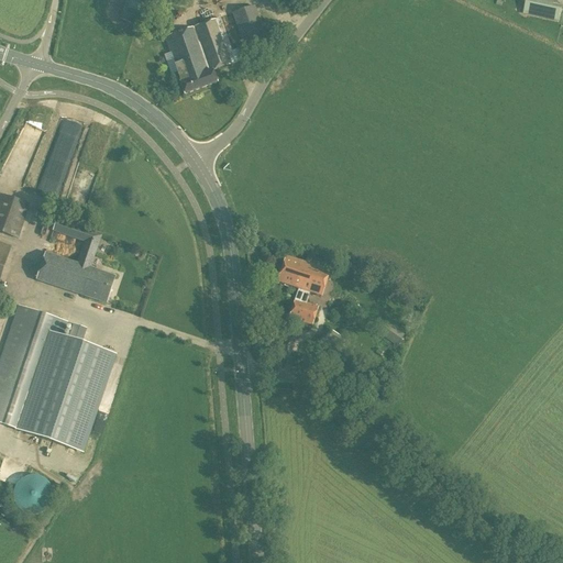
[(141,29),(150,8),(129,0),(125,0),(119,19),(141,29)]
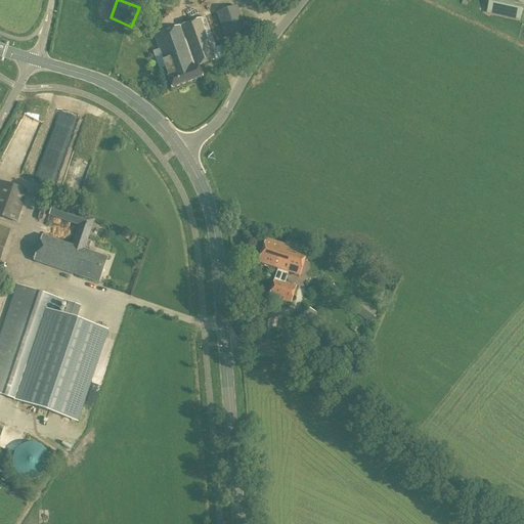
[(520,20),(523,6),(515,4),(516,1),(509,0),(489,0),(487,13),(520,20)]
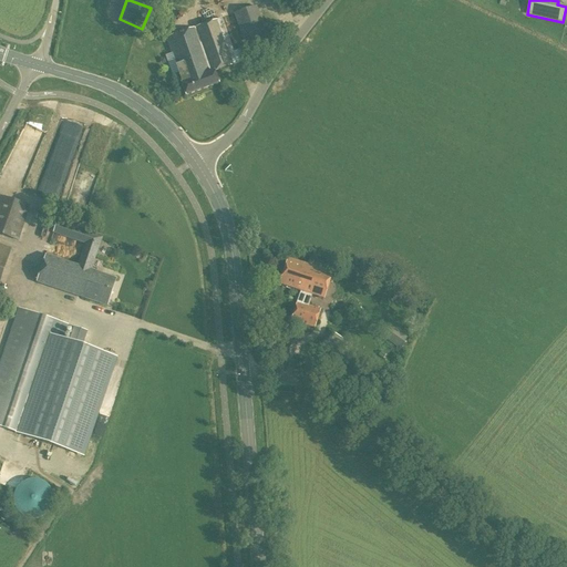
[(246,48),(268,40),(256,6),(234,13),(246,48)]
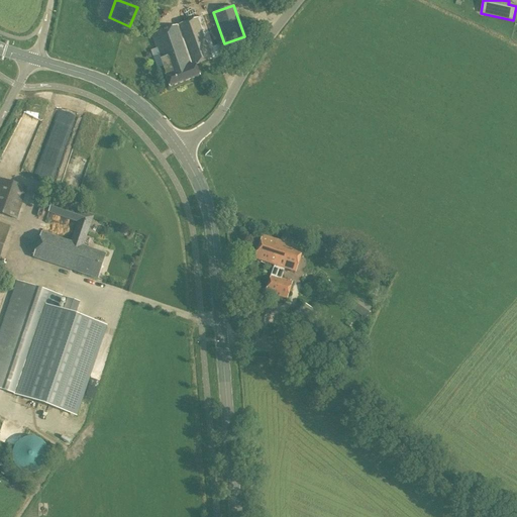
[(213,47),(202,17),(150,35),(170,88),(199,77),(195,66),(222,56),(218,45),(213,47)]
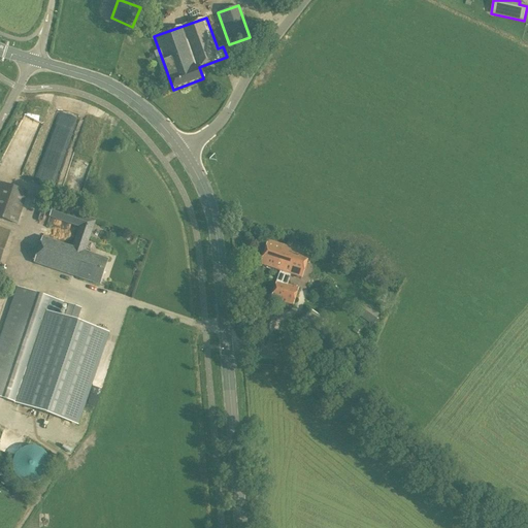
[(0,218),(17,224),(27,192),(0,183),(0,218)]
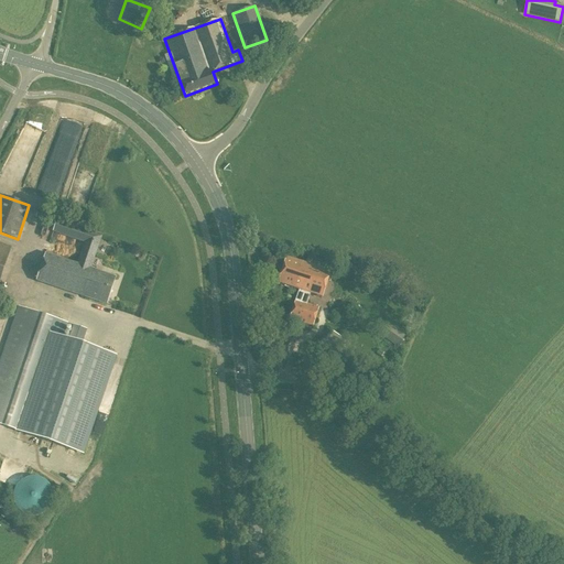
[(90,269),(101,236),(56,219),(52,231),(84,242),(76,264),(46,255),(36,281),(107,304),(116,278),(90,269)]
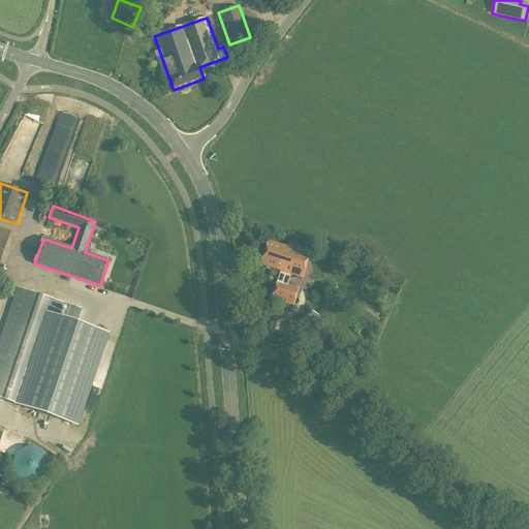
[(0,260),(9,231),(0,227),(0,260)]
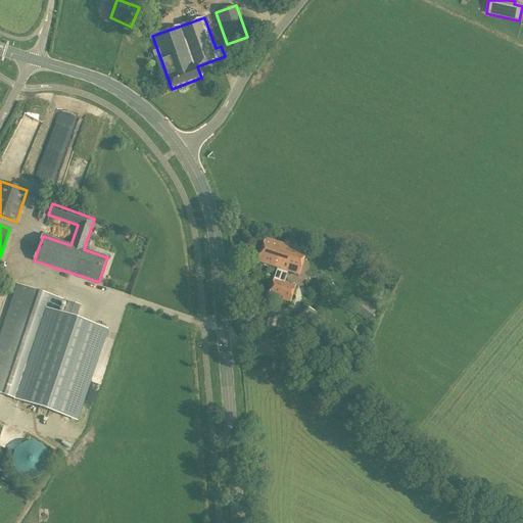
[(277,269),(288,272),(298,275),(306,251),(266,239),(257,263),(277,269)]
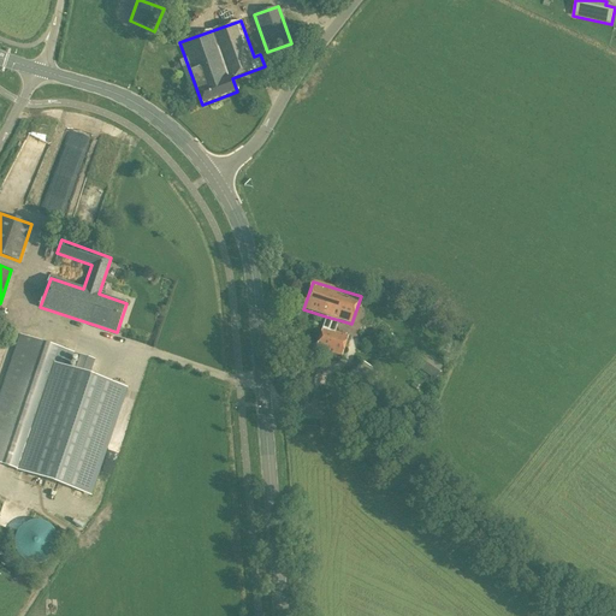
[(339,320),(326,317),(315,349),(341,357),(348,336),(335,332),(339,320)]
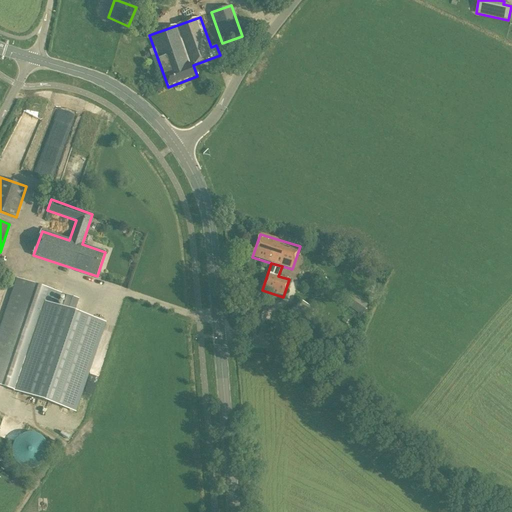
[(0,386),(76,413),(106,323),(74,313),(79,299),(66,295),(62,308),(57,307),(61,293),(16,278),(0,325),(0,386)]
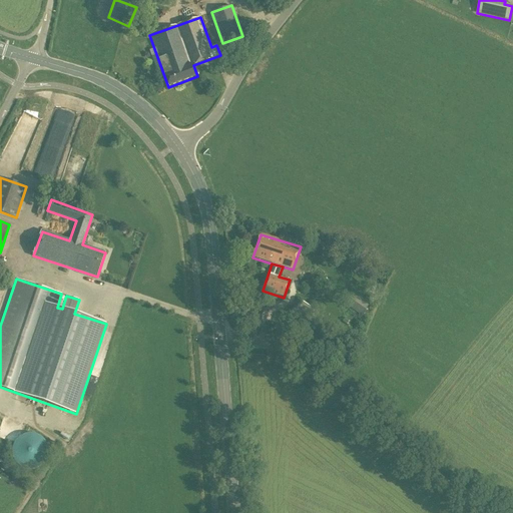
[(362,316),(369,306),(352,295),(345,305),(362,316)]
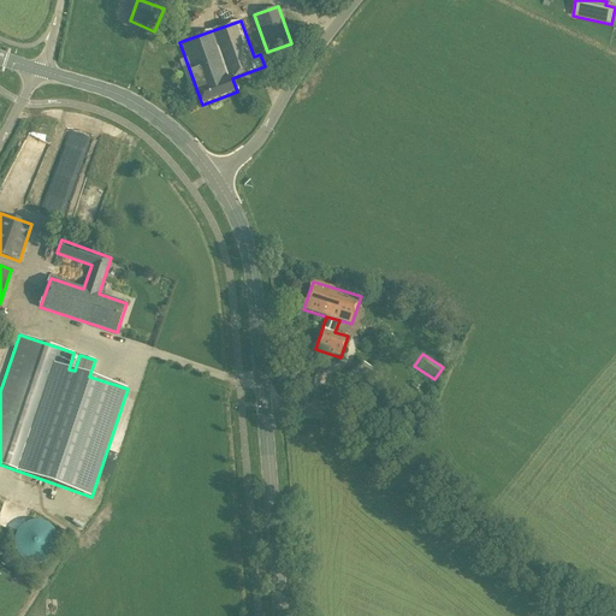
[(35,564),(39,564),(42,563),(45,562),(48,560),(51,557),(53,555),(55,551),(57,548),(57,544),(57,540),(57,537),(54,533),(53,531),(51,527),(48,526),(45,523),(41,522),(37,521),(34,521),(30,522),(27,523),(24,525),(21,527),(18,529),(17,532),(15,535),(15,539),(13,543),(15,546),(15,550),(17,554),(18,556),(21,560),(24,561),(28,563),(31,564),(35,564)]
